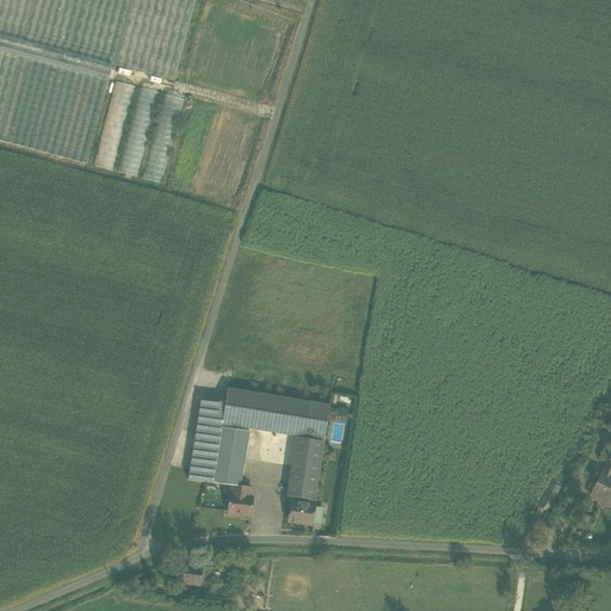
[(195,0),(0,0),(0,35),(112,66),(174,81),(195,0)]
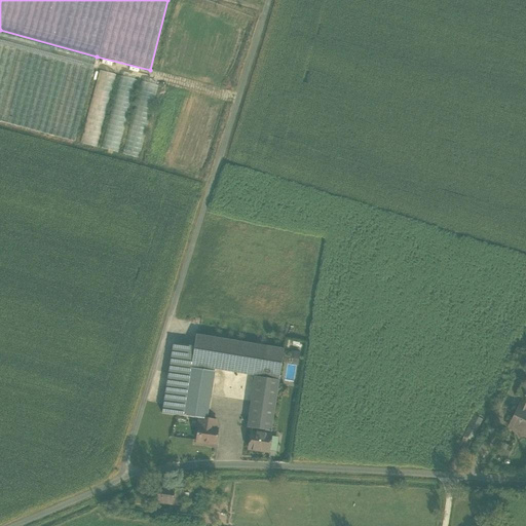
[(97,57),(0,30),(0,44),(16,49),(92,70),(97,57)]
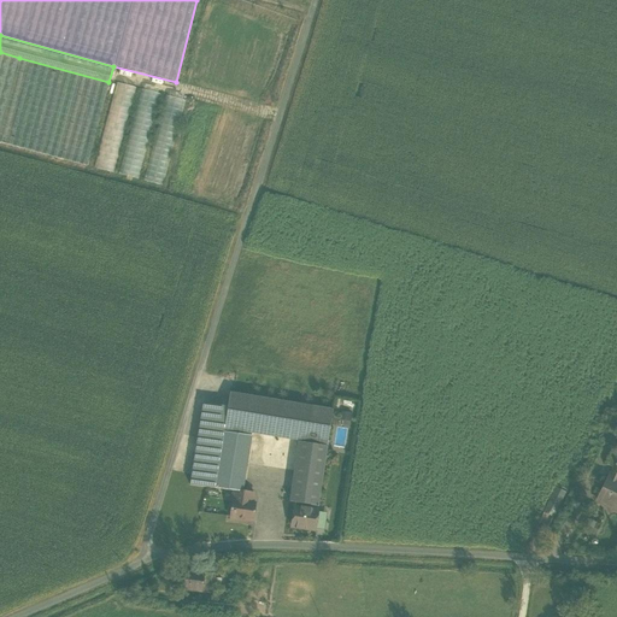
[(0,131),(19,58),(0,52),(0,131)]
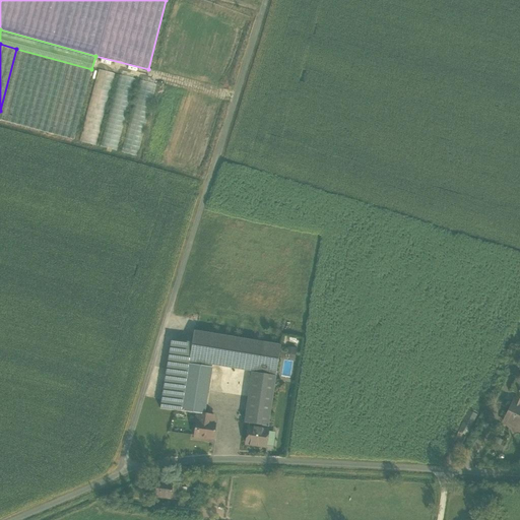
[(91,69),(16,49),(0,111),(0,120),(73,140),(91,69)]
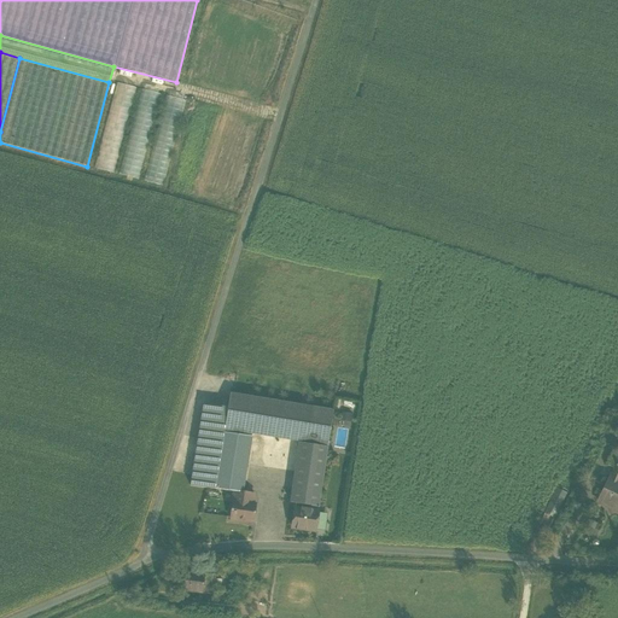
[(134,88),(115,83),(93,168),(111,173),(134,88)]
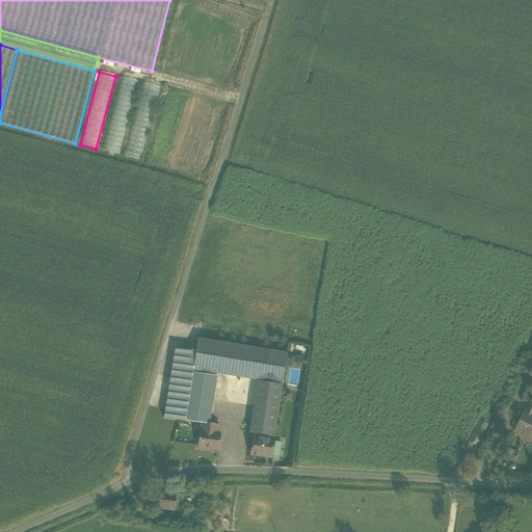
[(137,82),(123,78),(104,151),(117,154),(137,82)]
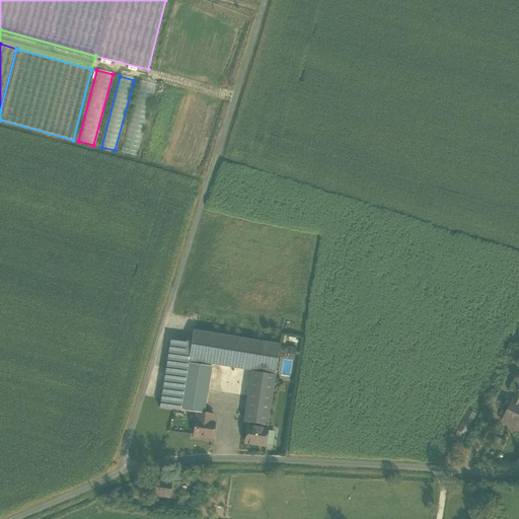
[(156,86),(139,81),(120,152),(138,157),(156,86)]
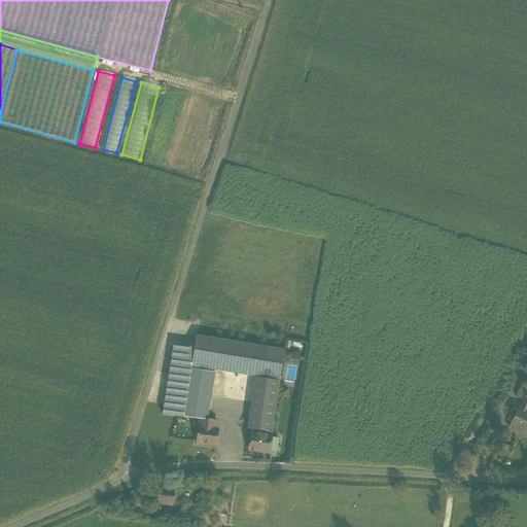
[(284,350),(196,336),(194,347),(190,369),(214,372),(214,370),(255,377),(254,377),(254,378),(279,382),(284,350)]
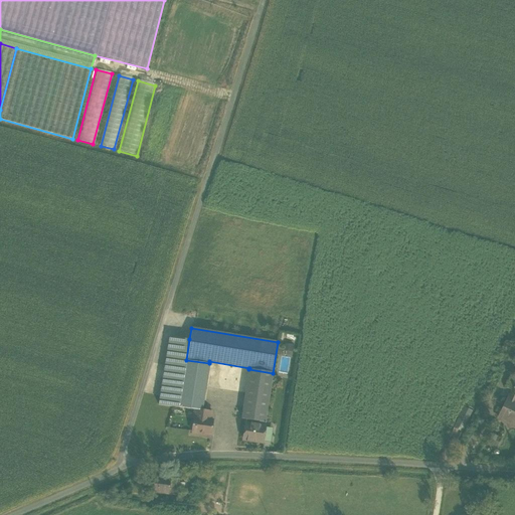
[(189,339),(169,337),(158,404),(178,407),(180,398),(186,360),(189,339)]
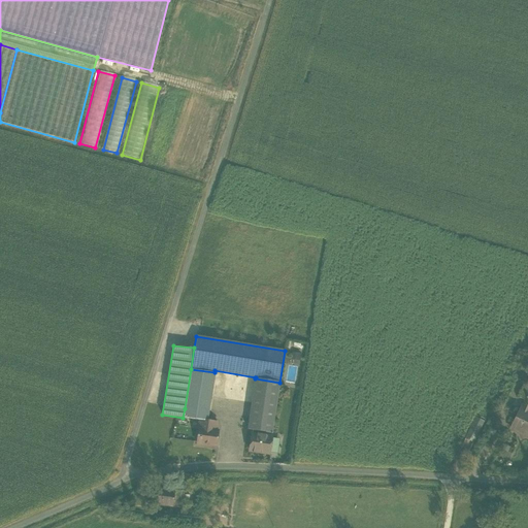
[(215,372),(191,369),(185,408),(208,411),(215,372)]
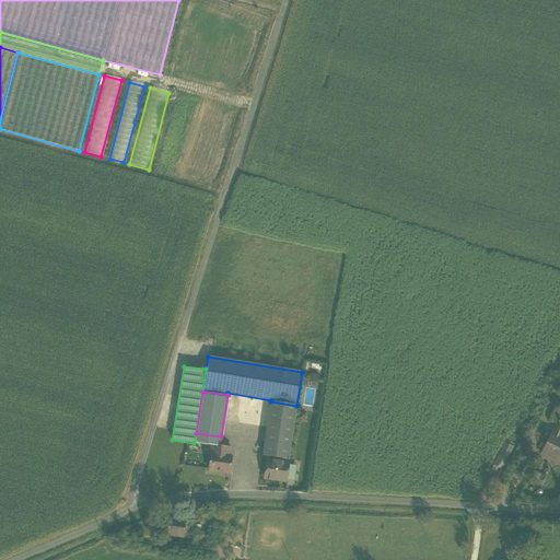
[(296,406),(270,401),(263,454),(263,455),(267,456),(288,459),(289,459),(289,458),(296,406)]
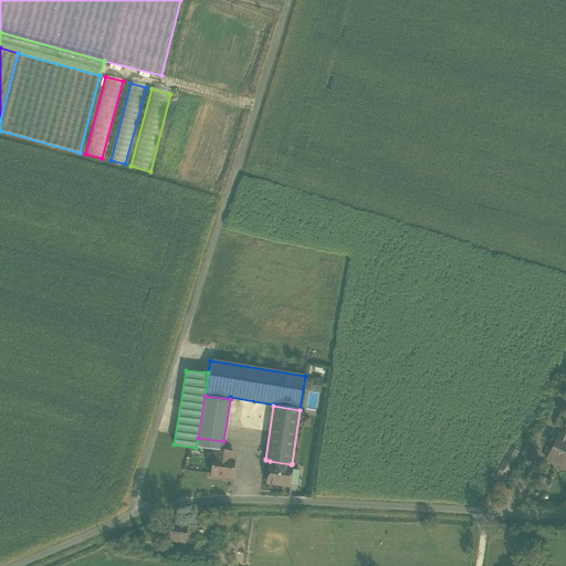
[(223,441),(198,438),(196,448),(213,450),(222,451),(223,441)]
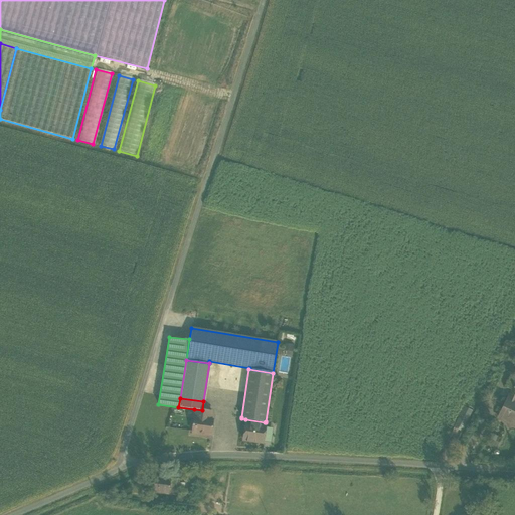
[(514,400),(508,398),(498,418),(514,426),(514,424),(514,400)]
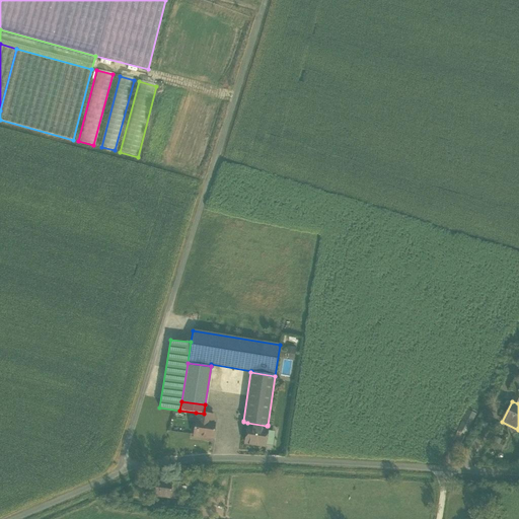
[(204,414),(196,413),(193,435),(212,438),(214,424),(212,424),(213,415),(204,414)]
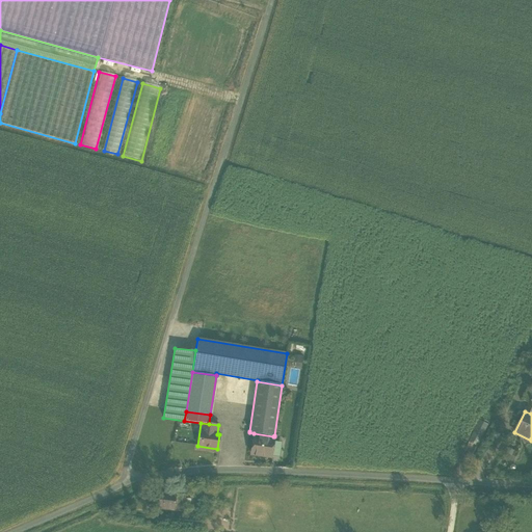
[(461,455),(470,458),(479,436),(471,432),(461,455)]
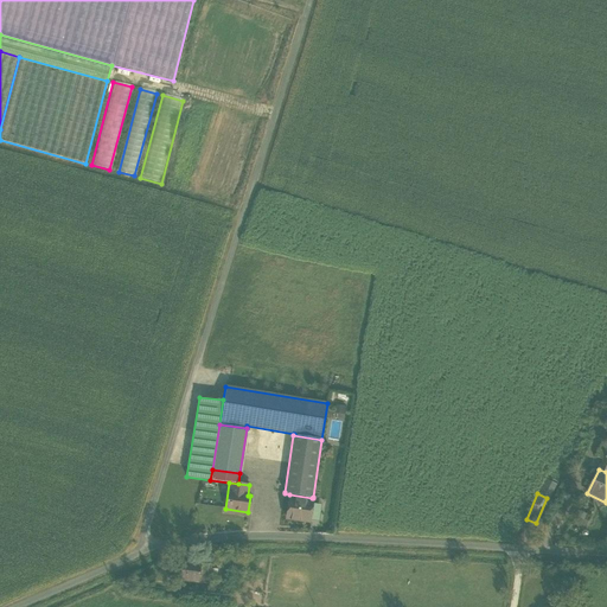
[(312,503),(289,499),(288,499),(286,518),(310,522),(310,519),(312,504),(312,503)]
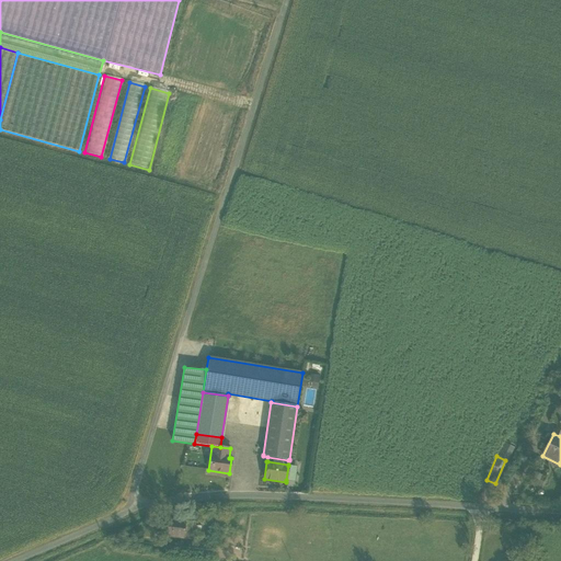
[(288,466),(286,480),(295,481),(297,467),(288,466)]
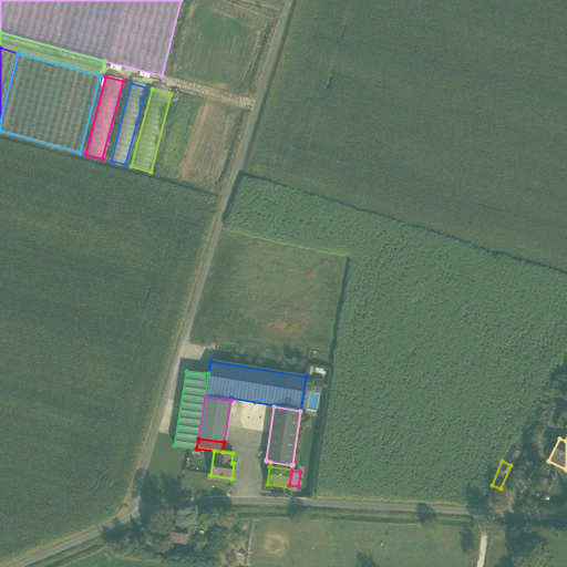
[(549,483),(540,480),(537,487),(546,491),(549,483)]
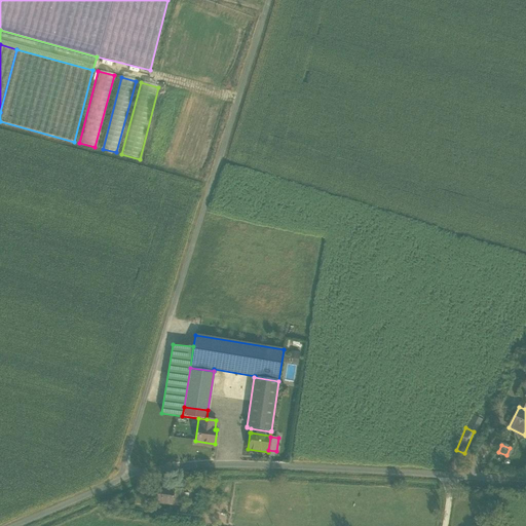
[(175,488),(154,486),(152,502),(173,505),(175,488)]
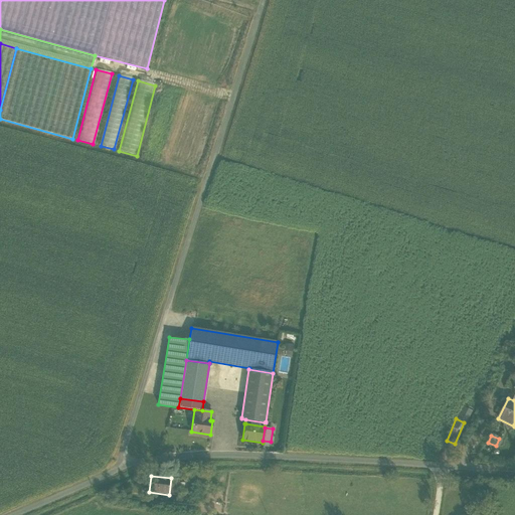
[(179,479),(171,478),(169,495),(177,496),(179,479)]
